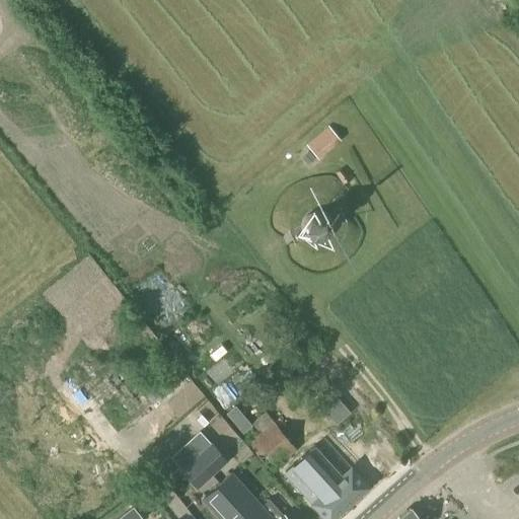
[(318,157),(340,140),(327,126),(306,143),(318,157)]
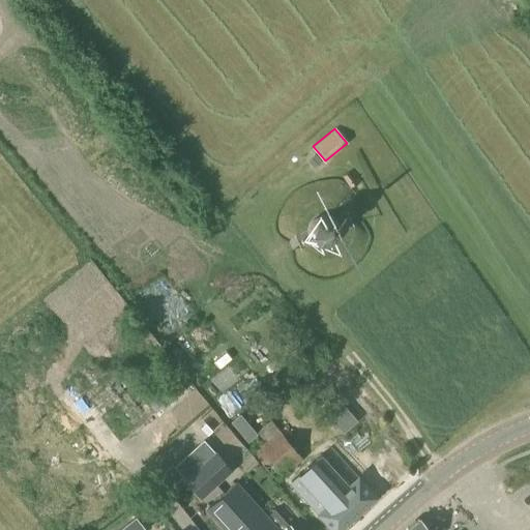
[(321,249),(327,248),(332,245),(339,234),(339,228),(335,222),(330,217),(323,215),(317,216),(310,221),(305,227),(304,234),(307,241),(314,247),(321,249)]
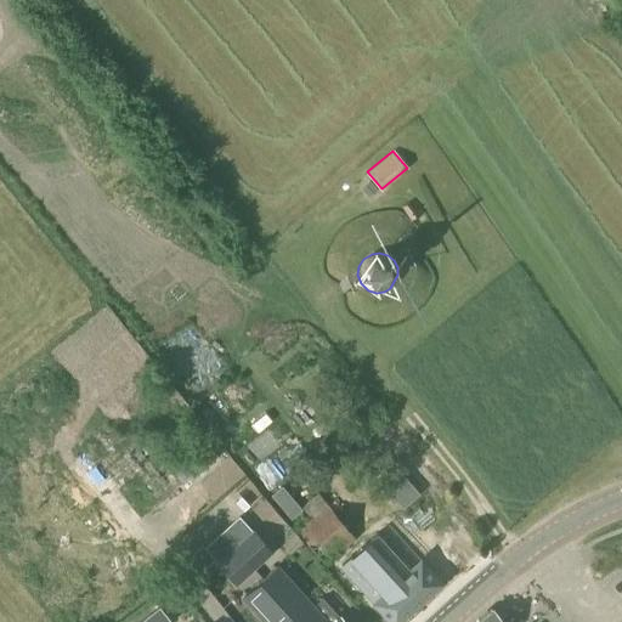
[(191,454),(171,470),(182,485),(203,468),(191,454)]
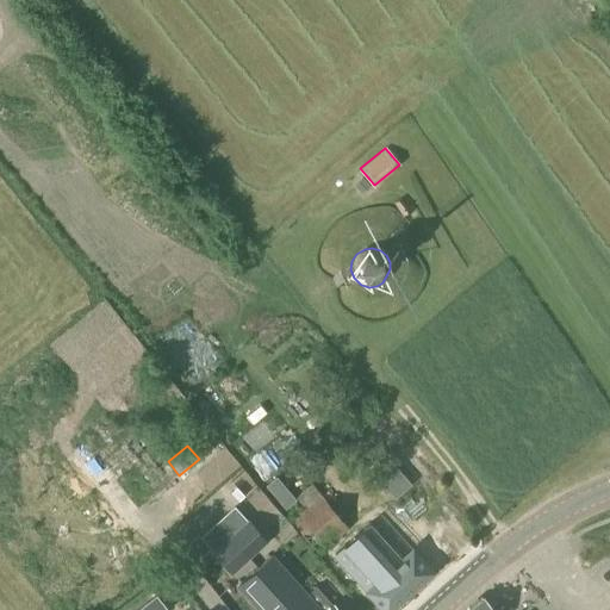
[(387,458),(373,471),(397,497),(410,485),(387,458)]
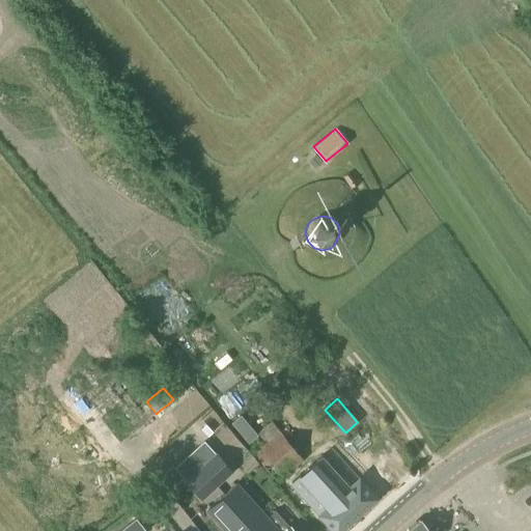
[(278,482),(304,460),(272,423),(273,422),(261,410),(247,422),(264,444),(253,453),(278,482)]
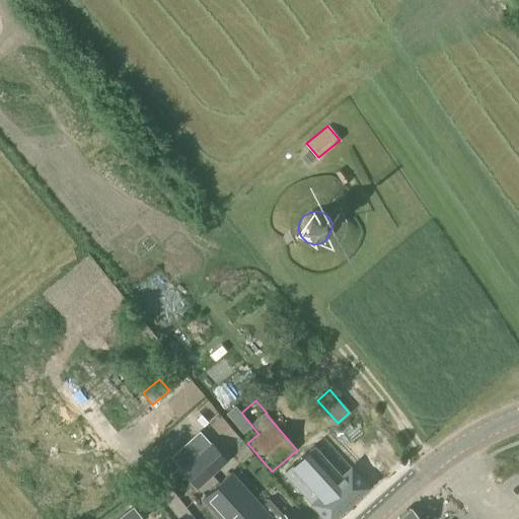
[(212,443),(181,470),(196,487),(226,459),(212,443)]
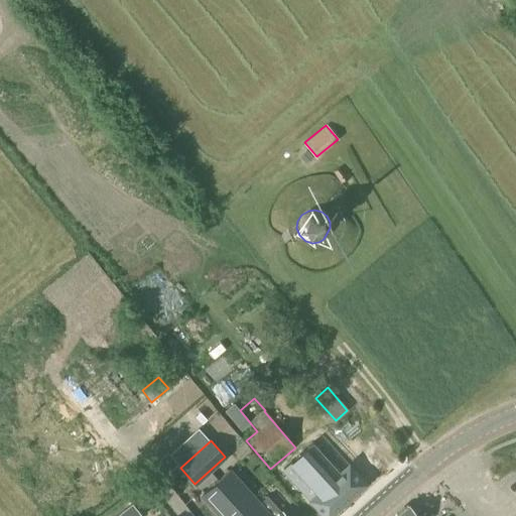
[(311,443),(282,471),(324,515),(328,515),(363,485),(347,467),(340,474),(311,443)]
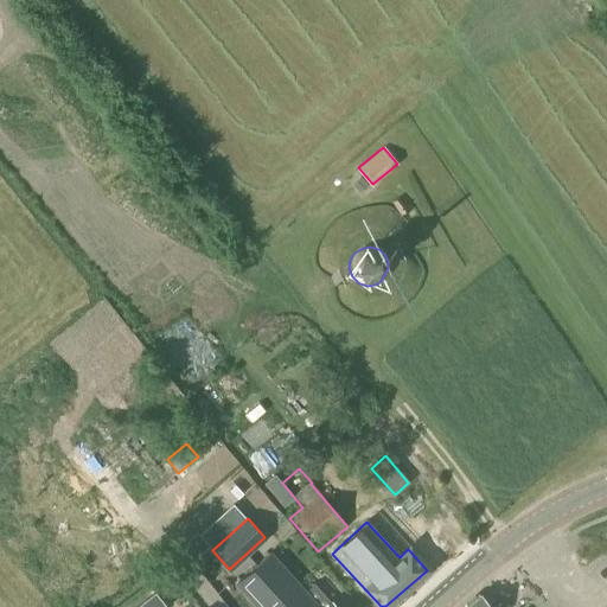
[(333,606),(331,604),(326,606),(317,606),(302,590),(268,554),(235,582),(256,606),(333,606)]
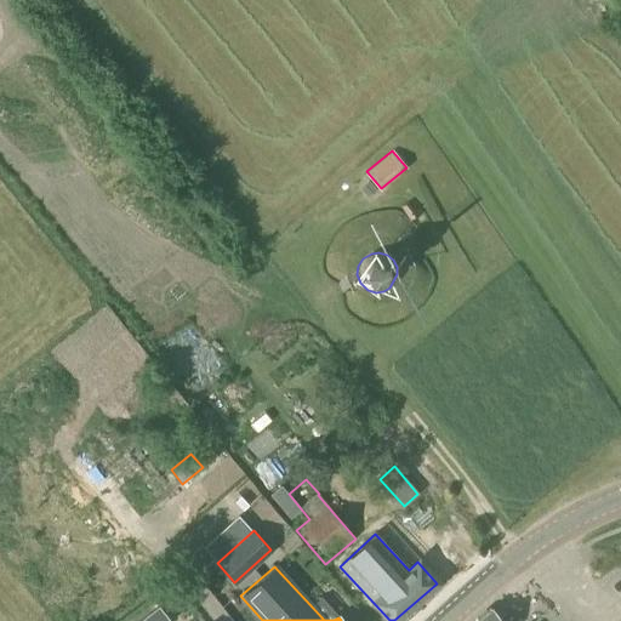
[(151,620),(170,620),(158,607),(147,615),(151,620)]
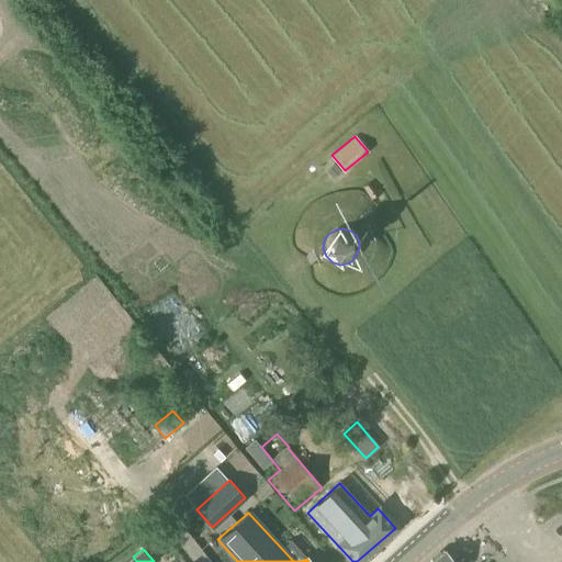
[(452,561),(444,551),(431,561),(452,561)]
